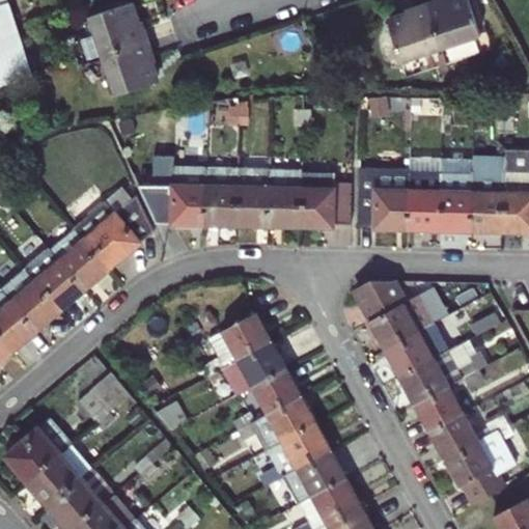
[(0,87),(33,78),(7,0),(0,0),(0,87)]
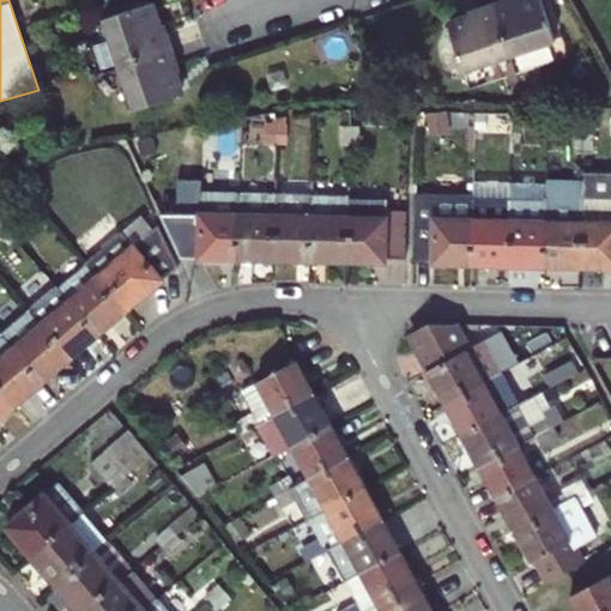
[(110,16),(123,60),(177,43),(170,20),(163,23),(156,0),(110,16)]
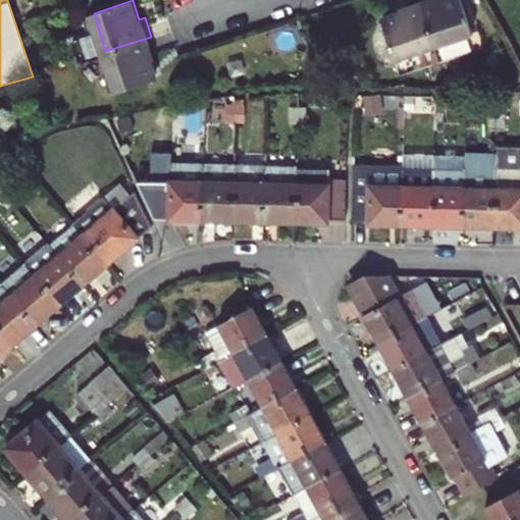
[(427,0),(421,2),(435,46),(473,34),(461,0),(427,0)]
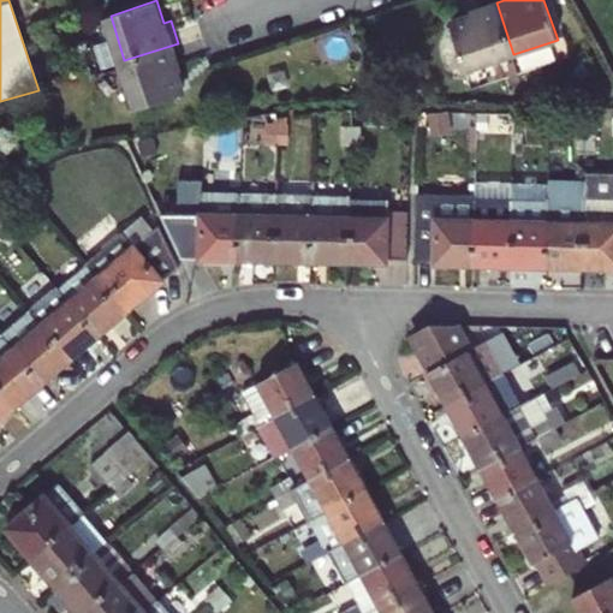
[(513,54),(497,3),(471,11),(472,16),(453,23),(468,69),(513,54)]
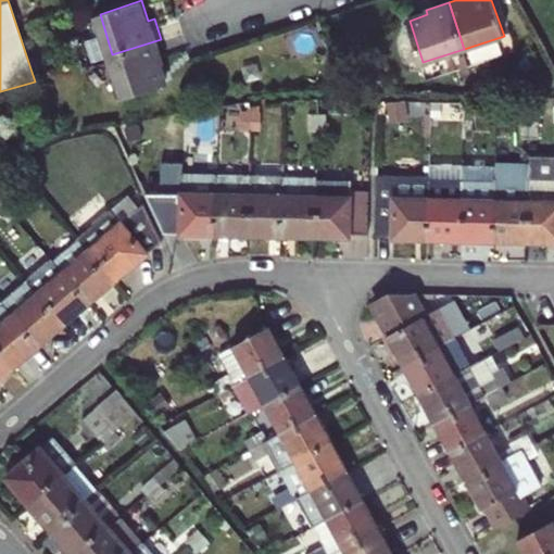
[(161,39),(112,54),(126,96),(167,83),(161,64),(167,62),(161,39)]
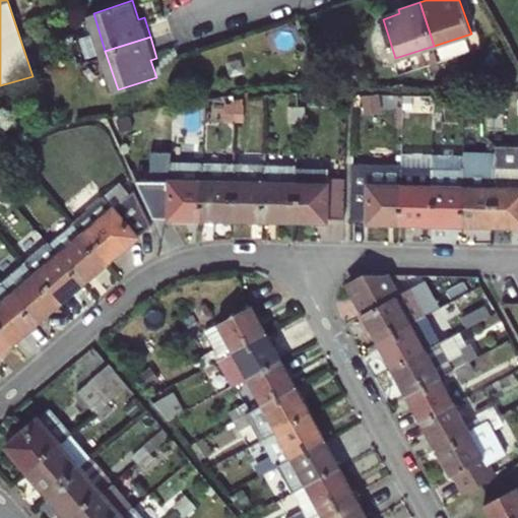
[(235,105),(235,119),(243,120),(244,105),(235,105)]
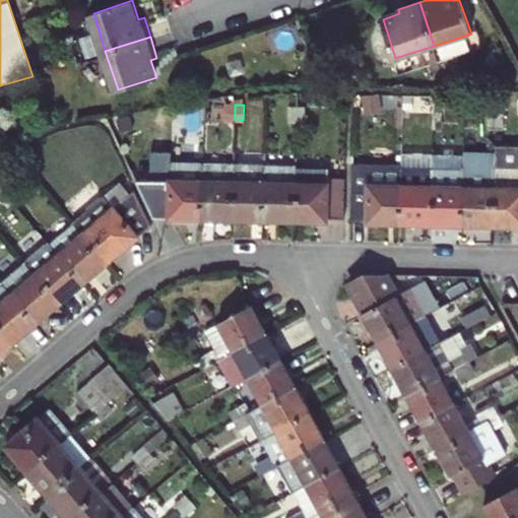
[(292,121),(300,121),(301,107),(293,106),(292,121)]
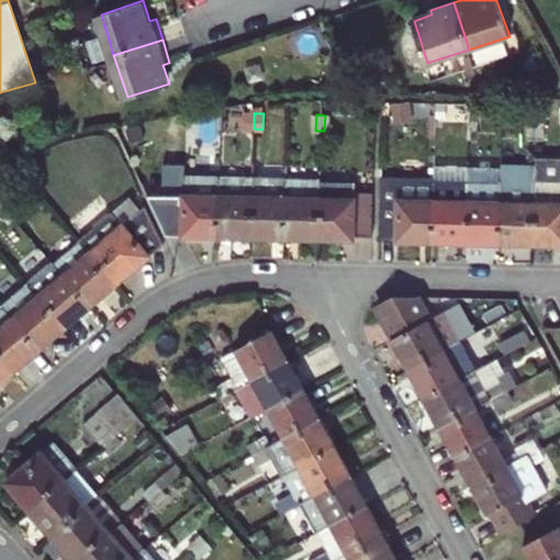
[(437,136),(437,120),(428,119),(428,136),(437,136)]
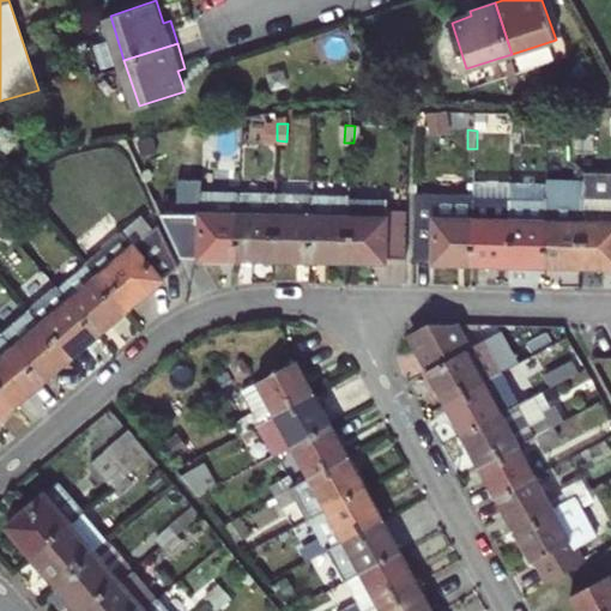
[(524,132),(514,132),(513,150),(524,150),(524,132)]
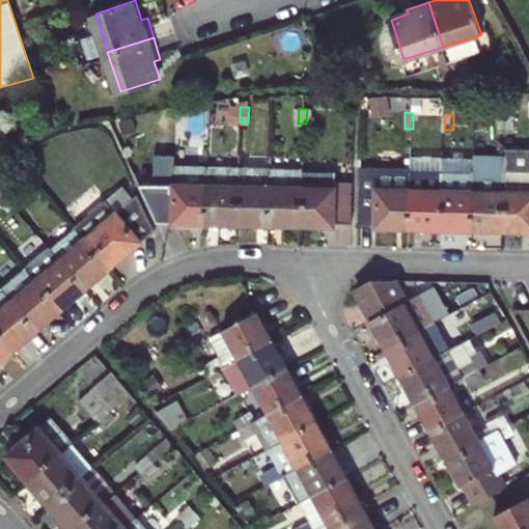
[(508,132),(508,115),(500,115),(500,131),(508,132)]
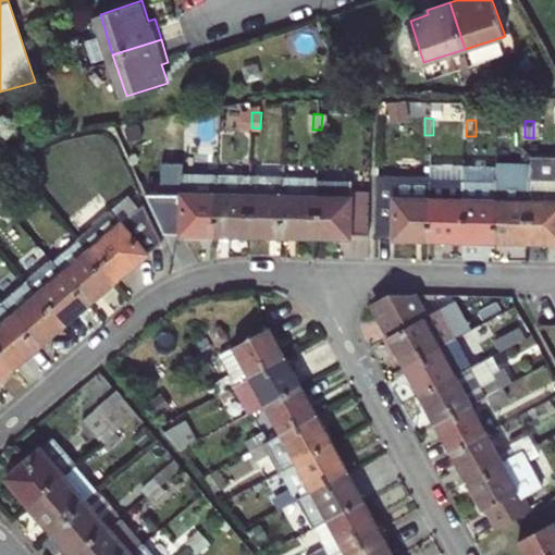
[(554,160),(532,160),(532,177),(530,239),(554,239),(554,160)]
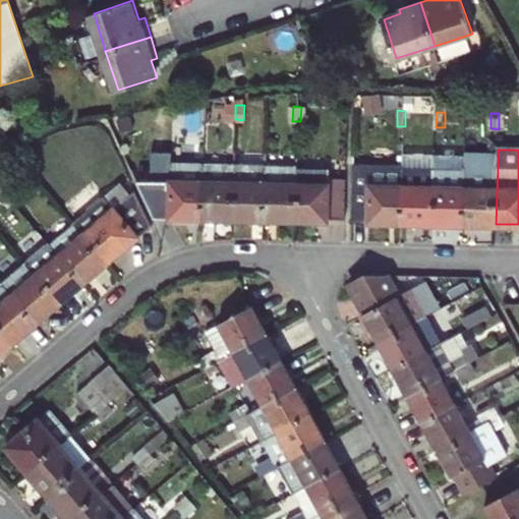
[(404,167),(435,168),(436,155),(404,154),(404,164),(404,167)]
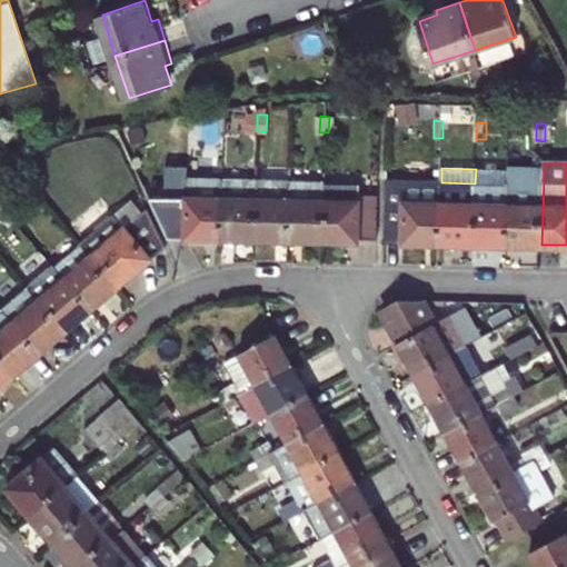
[(31,172),(25,178),(36,191),(41,186),(31,172)]
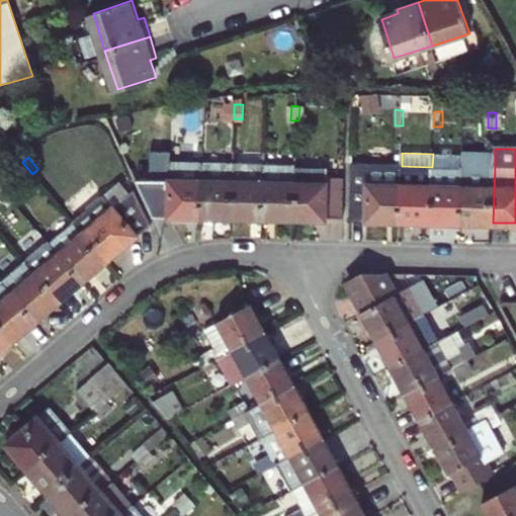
[(233,218),(234,161),(203,161),(203,163),(202,217),(233,218)]
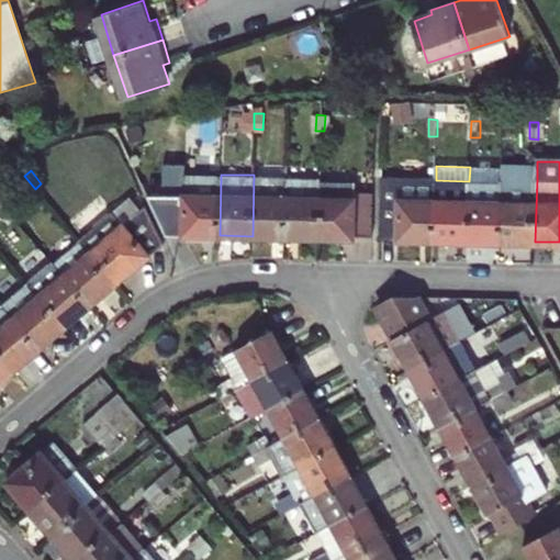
[(288,176),(254,175),(253,236),(287,236),(288,178),(288,176)]
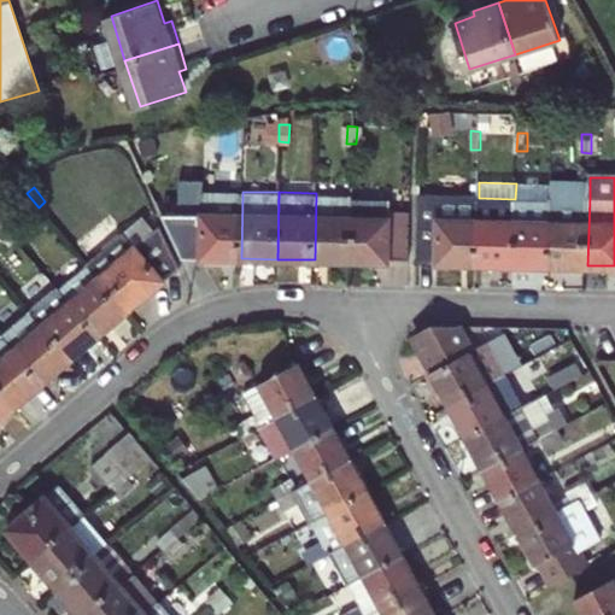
[(476,263),(479,198),(479,194),(420,192),(417,256),(437,257),(437,263),(476,263)]
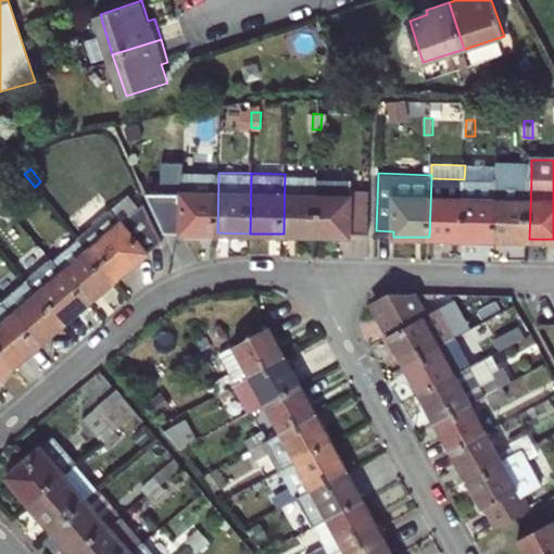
[(184,175),(183,231),(217,233),(218,175),(184,175)]
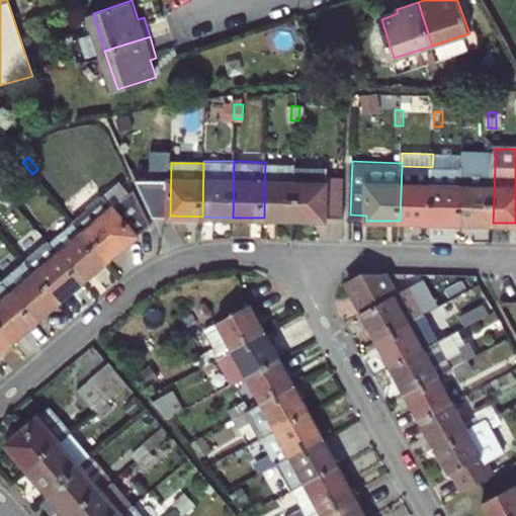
[(297,164),(265,164),(264,218),(295,219),(297,164)]
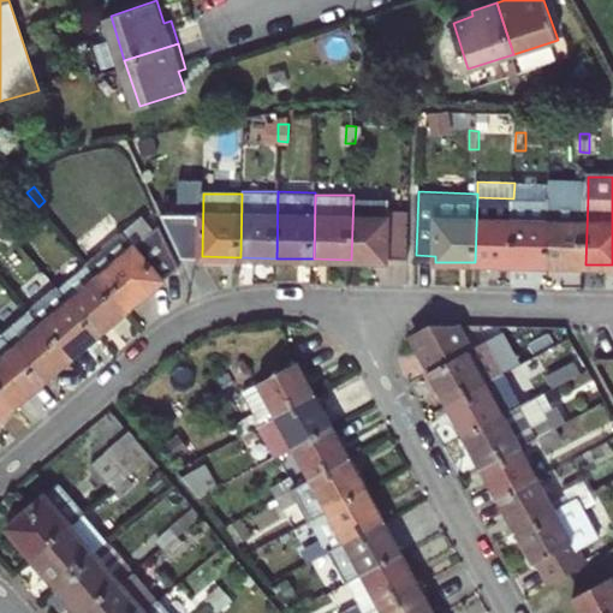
[(353,195),(351,260),(390,261),(390,256),(409,256),(410,209),(393,208),(393,196),(353,195)]
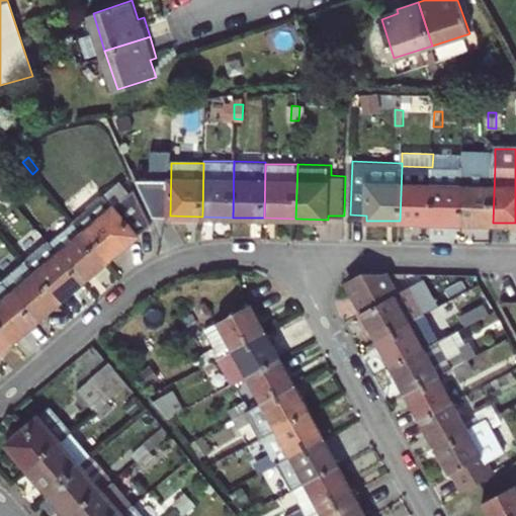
[(493,223),(495,165),(462,164),(462,167),(461,222),(493,223)]
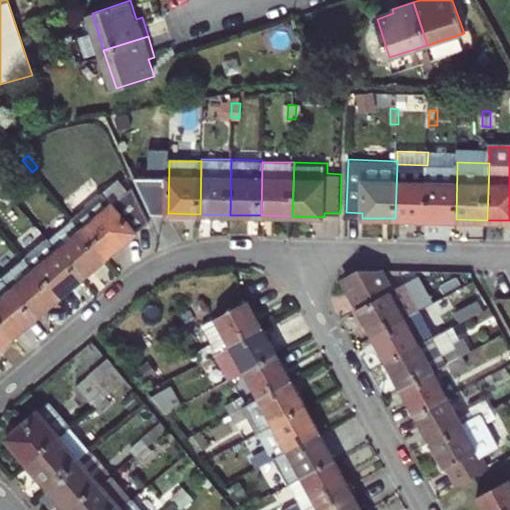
[(426,219),(427,165),(397,164),(395,218),(426,219)]
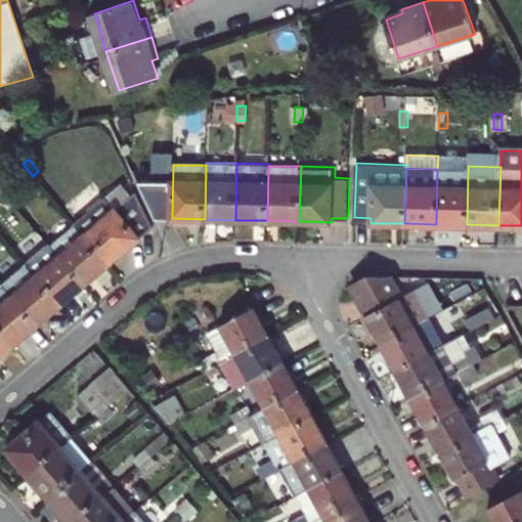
[(437,169),(436,224),(467,224),(468,169),(437,169)]
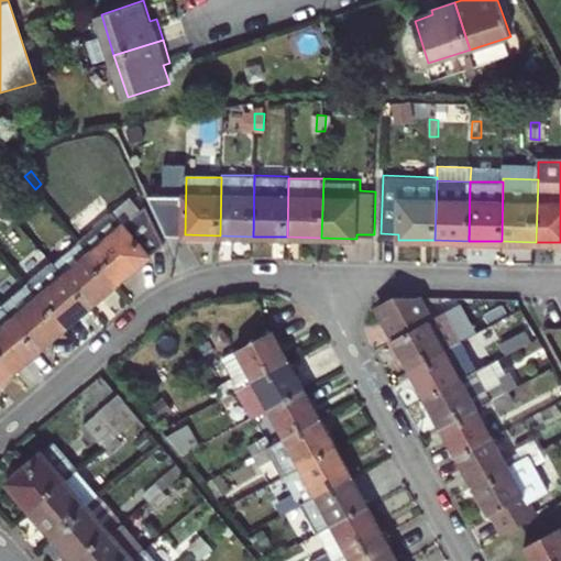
[(6,191),(0,196),(0,198),(10,210),(17,205),(6,191)]
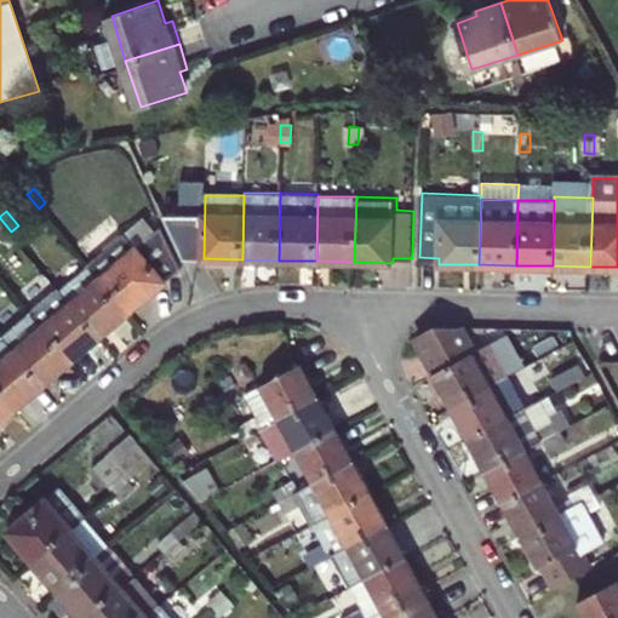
[(11,232),(0,218),(0,233),(4,238),(11,232)]
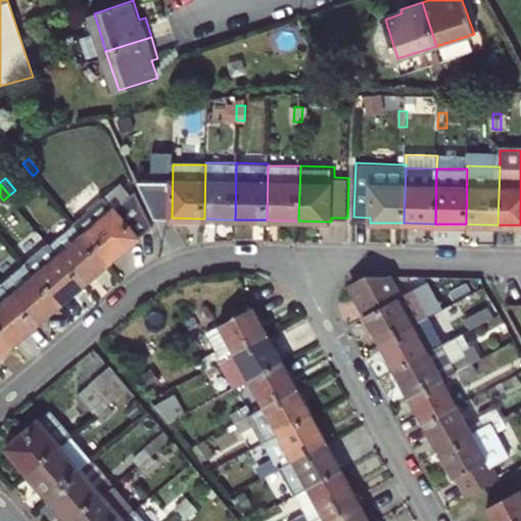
[(101,195),(72,221),(75,223),(108,263),(151,225),(135,190),(112,208),(101,195)]
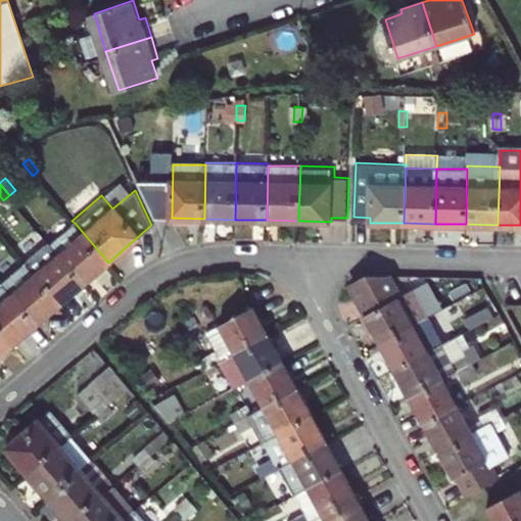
[(75,223),(50,243),(84,283),(108,263),(75,223)]
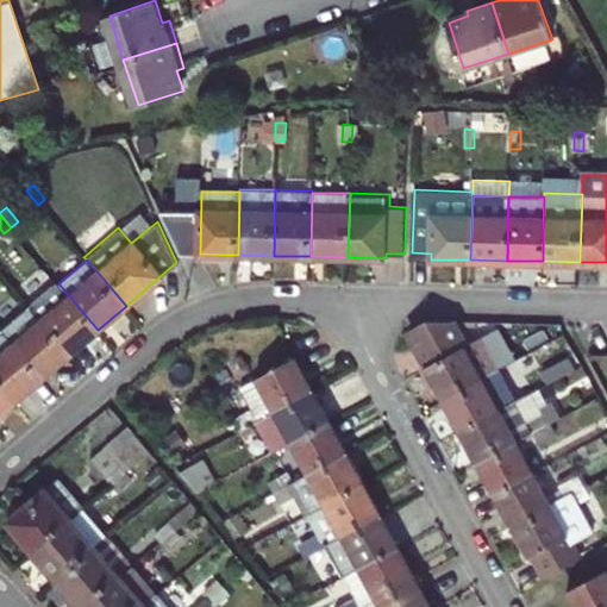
[(29,302),(70,352),(98,330),(58,283),(56,280),(29,302)]
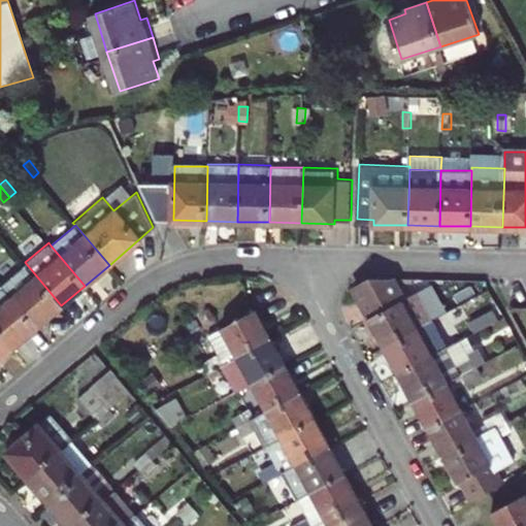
[(25,262),(0,283),(0,285),(36,327),(61,305),(25,262)]
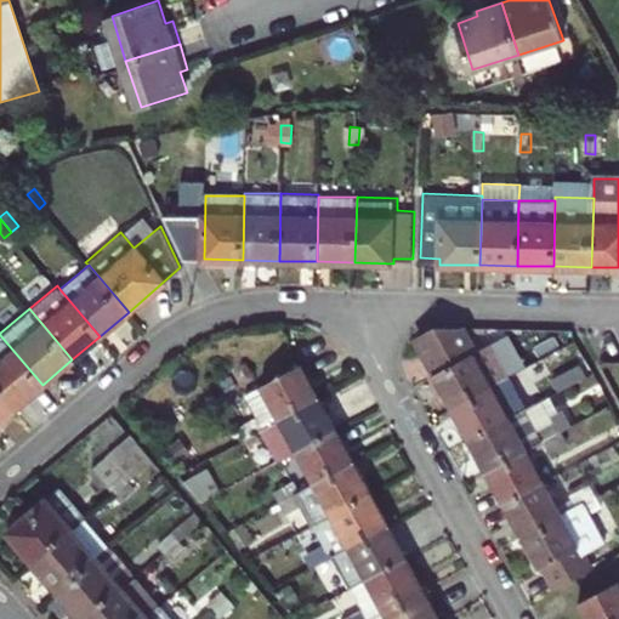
[(433,374),(429,376),(447,409),(490,386),(505,378),(487,345),(471,353),(458,329),(432,331),(414,339),(433,374)]
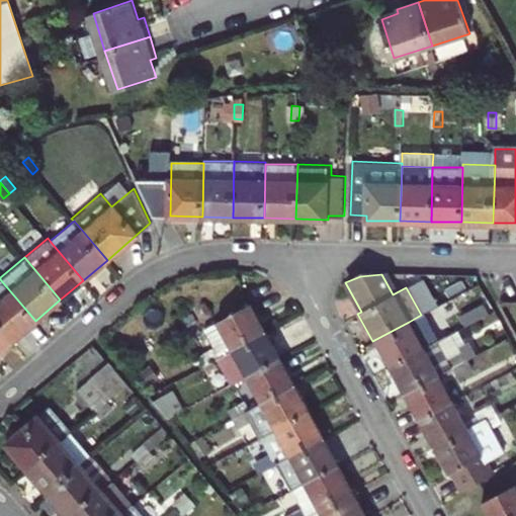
[(0,326),(12,341),(35,321),(0,279),(0,326)]
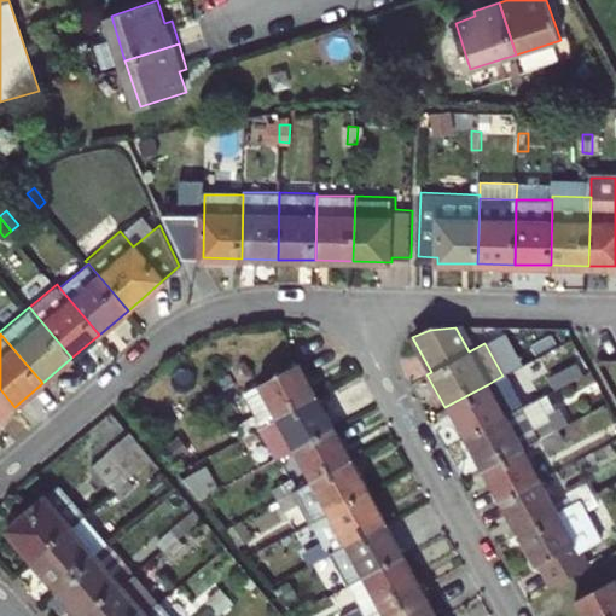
[(498,365),(504,376),(521,366),(516,356),(498,365)]
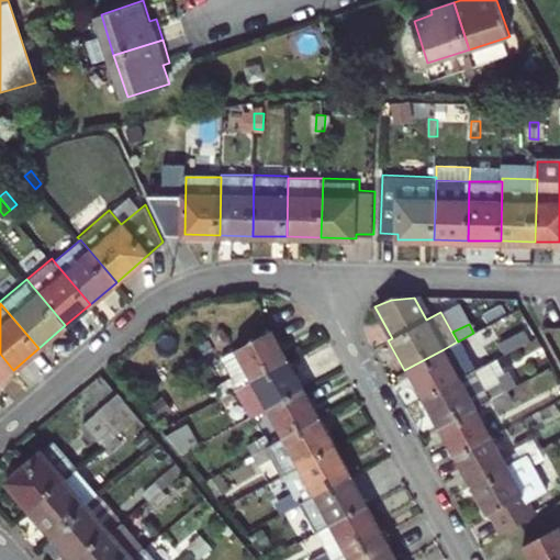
[(233,351),(249,381),(287,360),(270,332),(233,351)]
